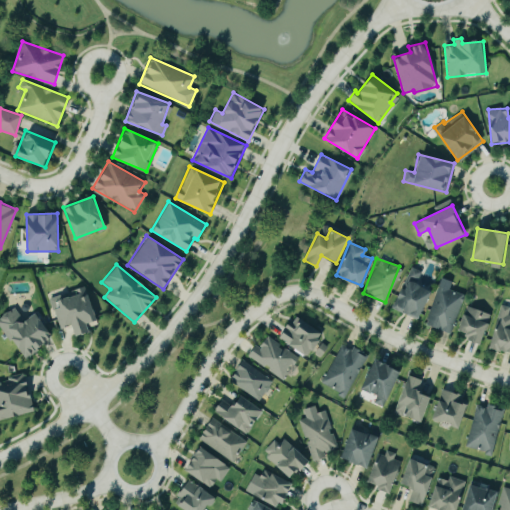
[(419,319),(431,291),(422,287),(427,274),(409,266),(392,308),(419,319)]
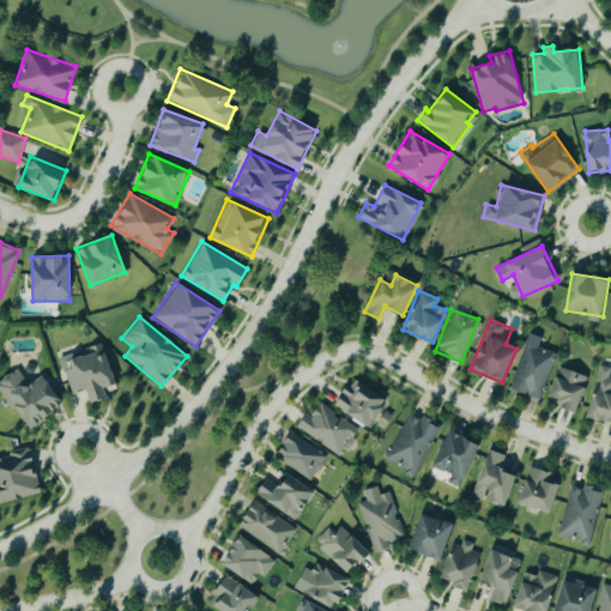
[(508,388),(539,398),(555,352),(538,346),(540,337),(526,332),(508,388)]
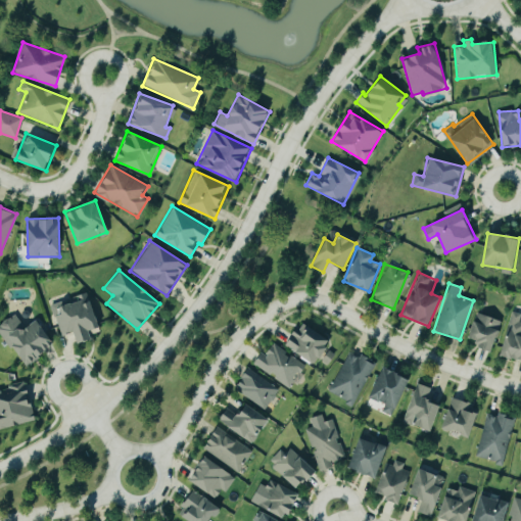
[(49,303),(59,335),(74,331),(78,343),(92,339),(89,331),(98,328),(90,301),(85,303),(82,294),(49,303)]
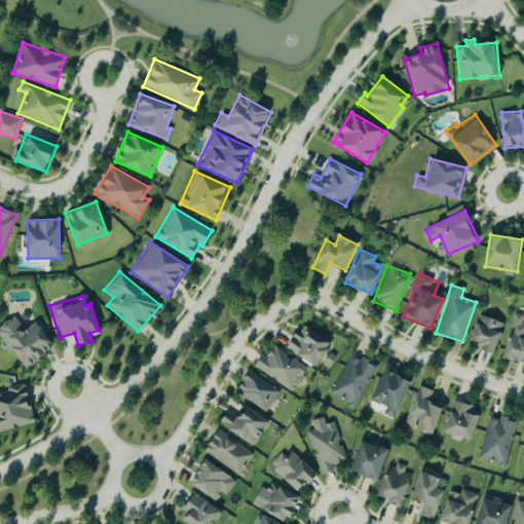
[(523,362),(523,323),(522,323),(523,315),(515,312),(503,358),(523,362)]
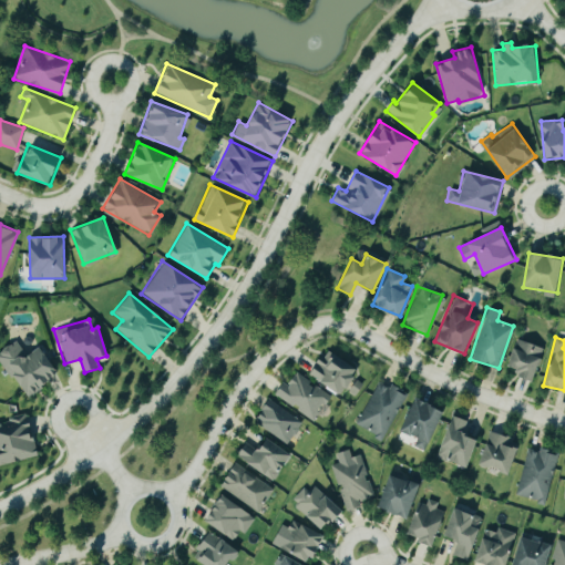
[(544,347),(516,339),(507,371),(534,379),(544,347)]
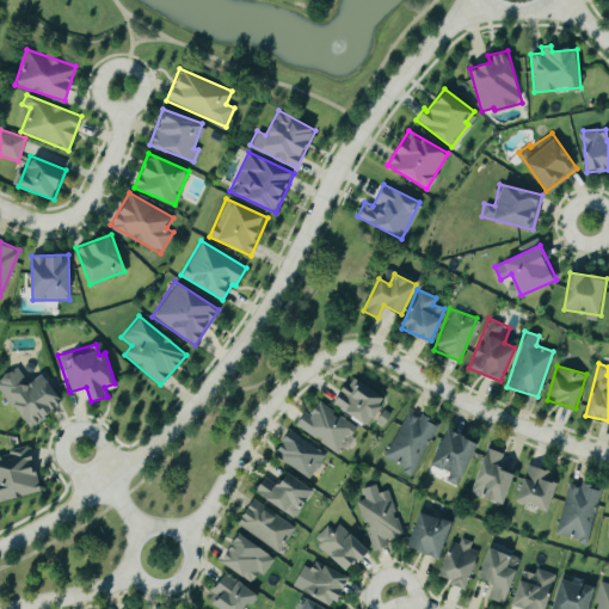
[(26,382),(18,367),(0,376),(0,392),(8,407),(14,404),(28,426),(62,407),(43,373),(26,382)]
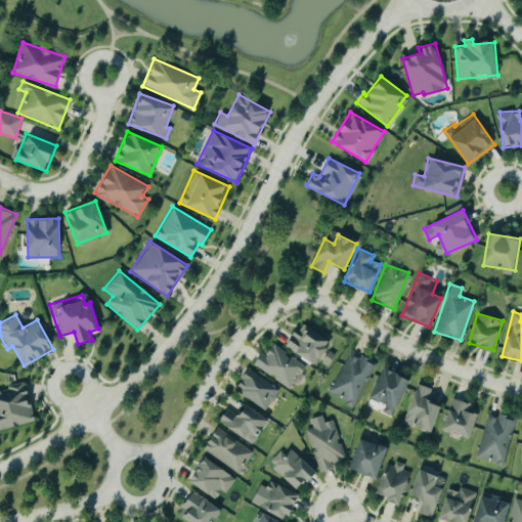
[(313,364),(316,359),(327,366),(335,355),(327,349),(332,342),(300,321),(285,345),(313,364)]
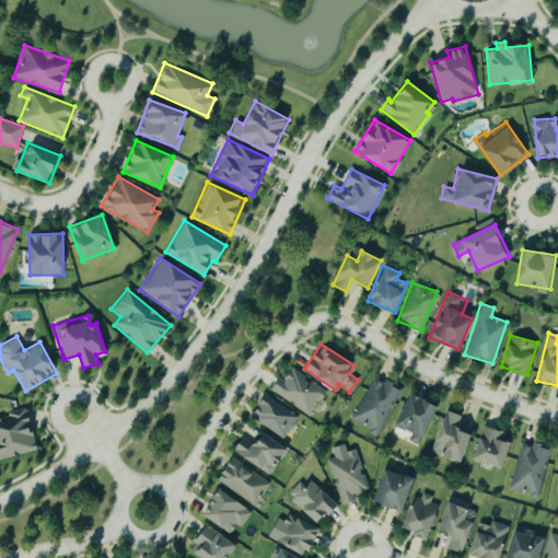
[(269,390),(310,416),(326,392),(290,368),(282,380),(278,376),(269,390)]
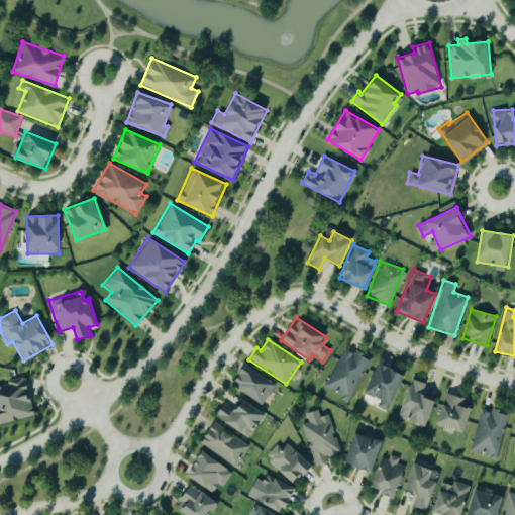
[(322,386),(347,400),(371,358),(355,349),(353,353),(344,347),(322,386)]
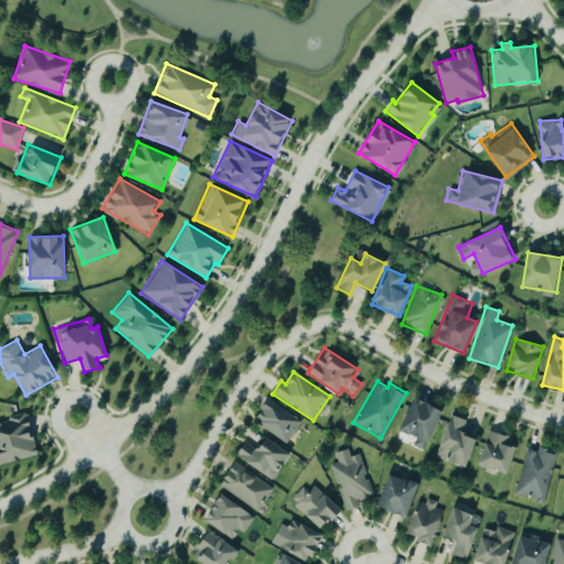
[(442,408),(415,397),(400,430),(416,437),(413,445),(426,450),(442,408)]
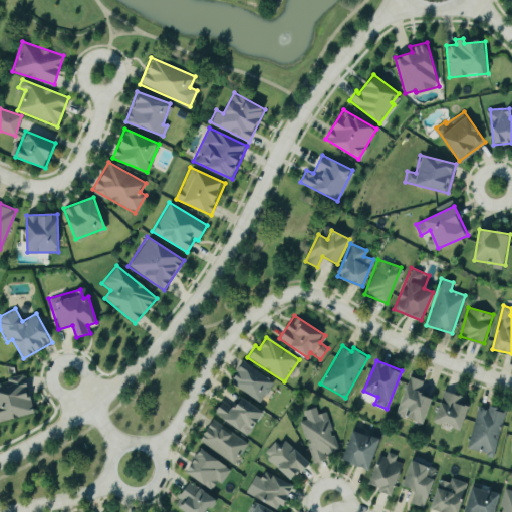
[(228,382),(261,401),(273,380),(240,361),(228,382)]
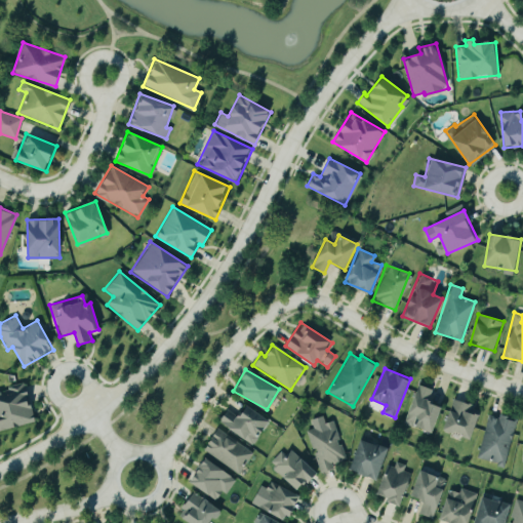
[(0,430),(34,423),(27,381),(6,386),(7,390),(0,392),(0,430)]
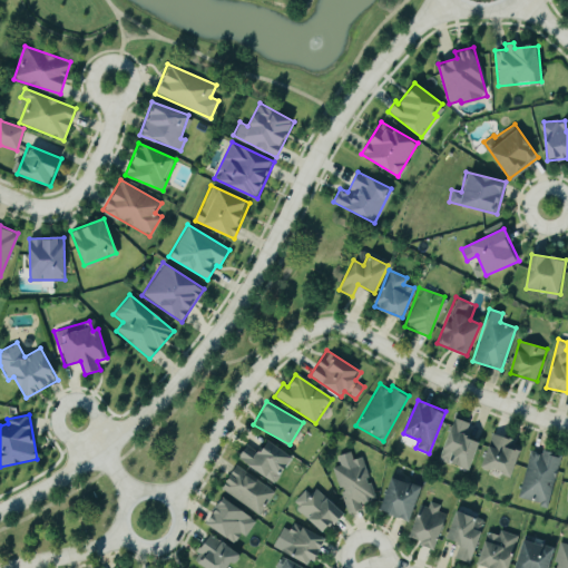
[(478,440),(471,439),(475,423),(450,419),(441,461),(472,468),(478,440)]
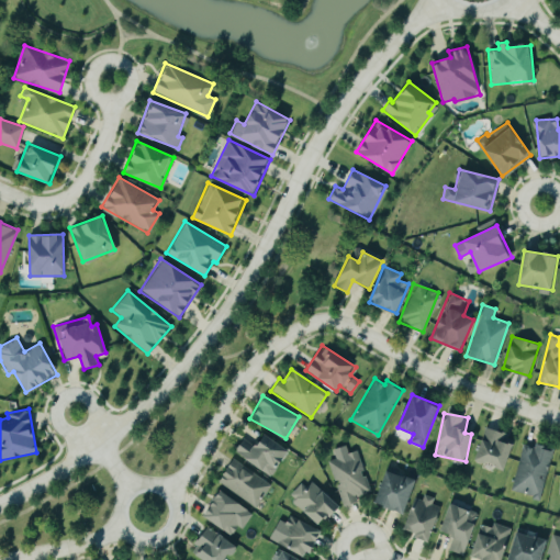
[(484,427),(476,461),(506,470),(516,436),(484,427)]
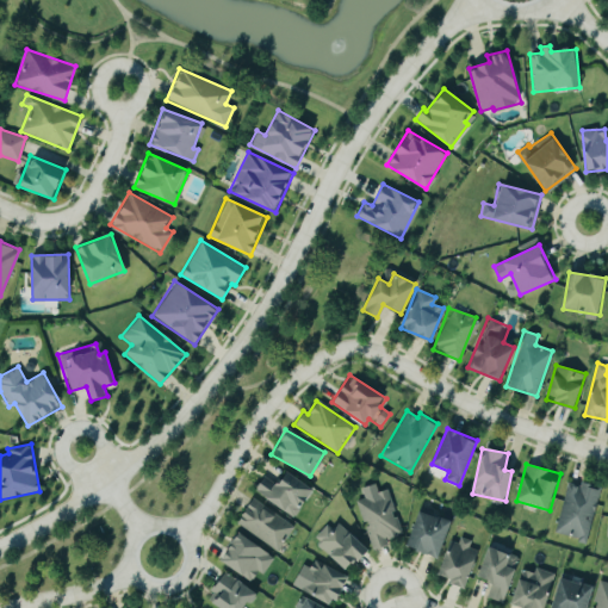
[(293,517),(314,488),(285,469),(274,484),(262,477),(254,490),(293,517)]
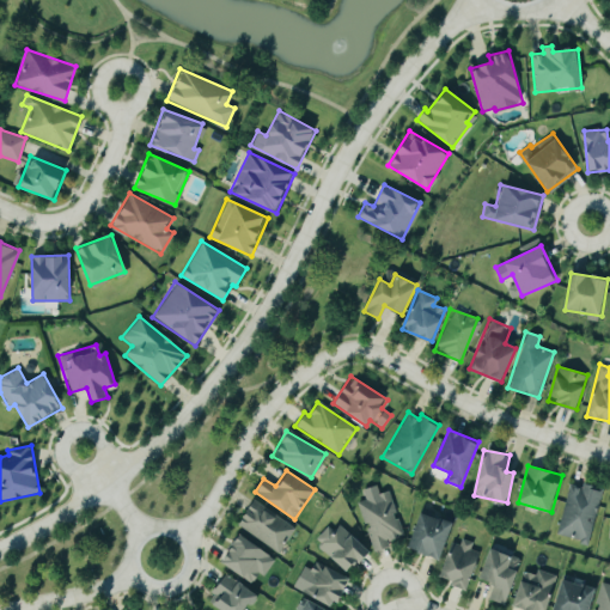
[(599,488),(581,483),(581,487),(567,483),(556,535),(589,542),(599,488)]
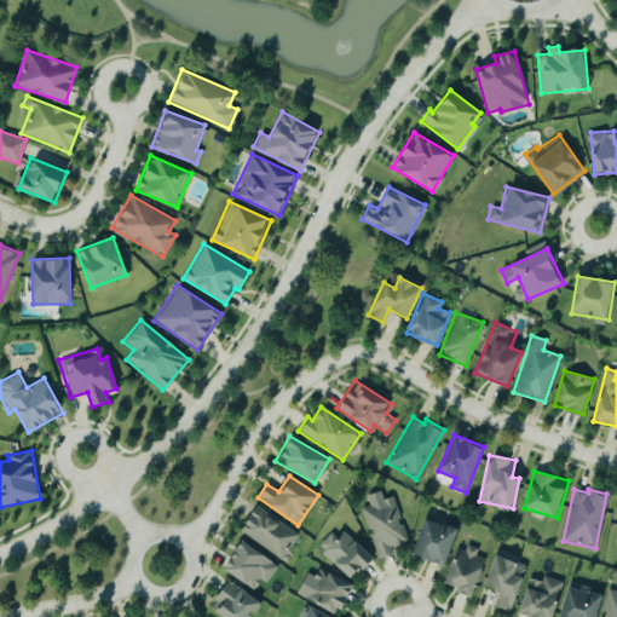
[(391,496),(381,499),(379,490),(364,494),(367,505),(361,507),(375,554),(407,545),(391,496)]
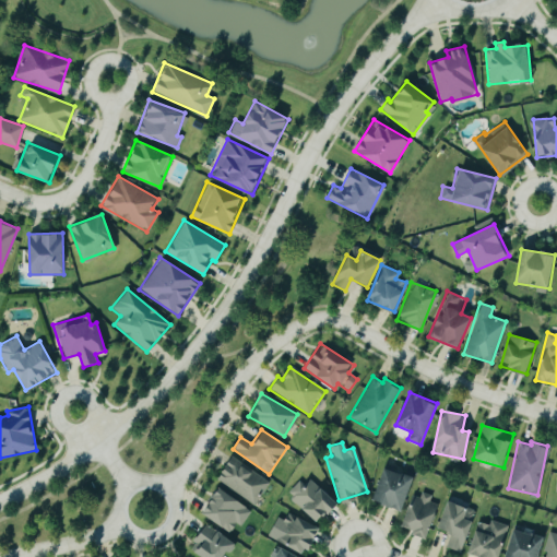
[(215,482),(255,502),(268,478),(228,458),(215,482)]
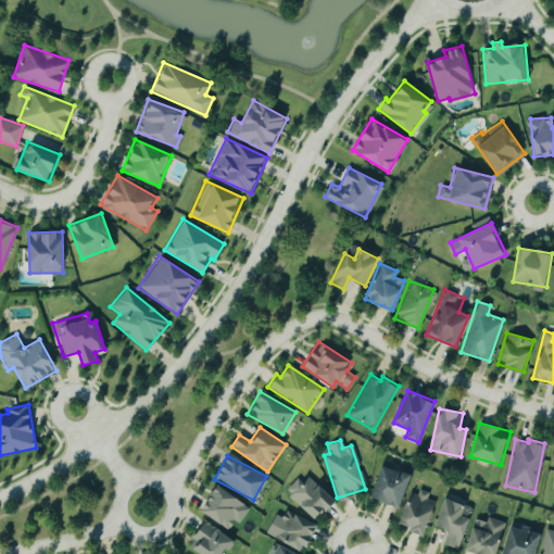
[(369,496),(399,508),(412,476),(382,464),(369,496)]
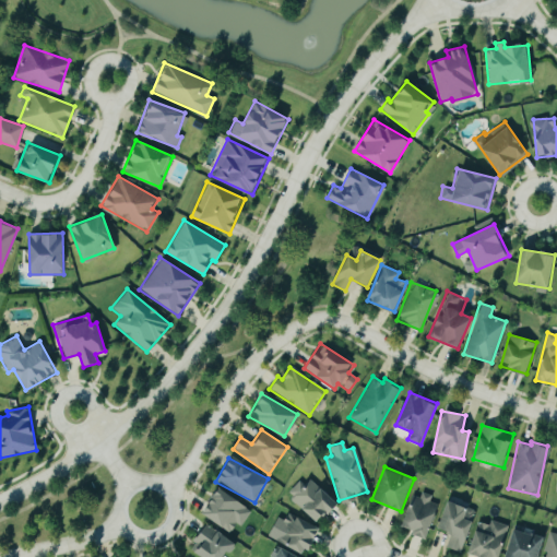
[(284,492),(317,524),(336,506),(309,478),(301,486),(296,481),(284,492)]
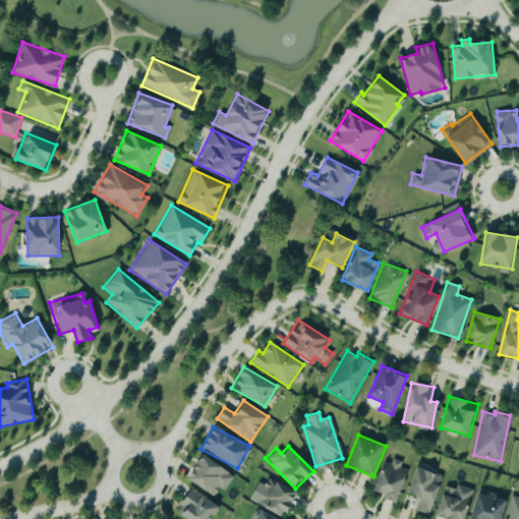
[(188,479),(214,496),(219,486),(223,489),(233,473),(204,455),(188,479)]
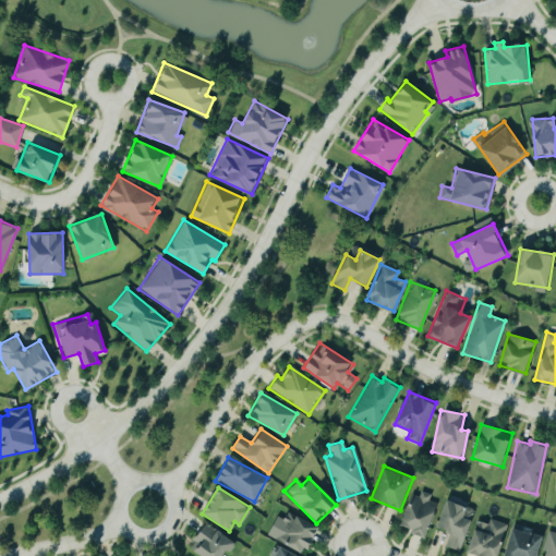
[(426,539),(437,503),(427,499),(430,494),(419,491),(418,496),(411,494),(401,526),(413,529),(412,534),(426,539)]
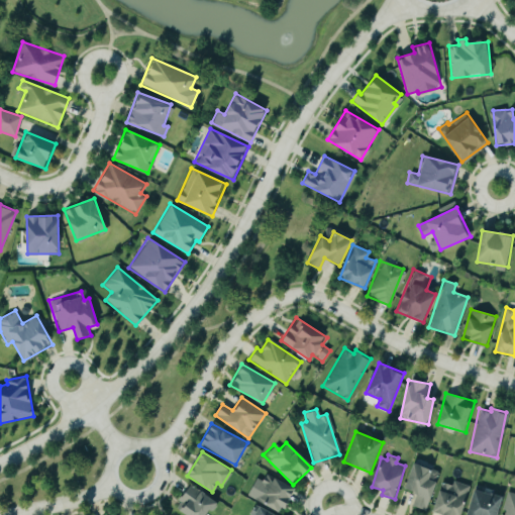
[(405,488),(416,492),(411,505),(427,510),(436,481),(432,480),(435,471),(413,464),(405,488)]
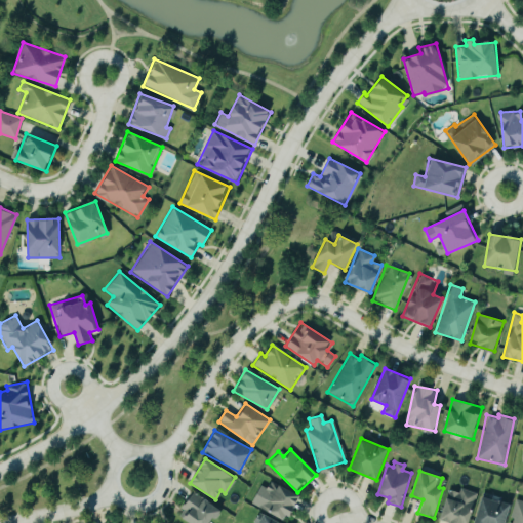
[(265,488),(259,485),(250,504),(287,522),(300,495),(268,480),(265,488)]
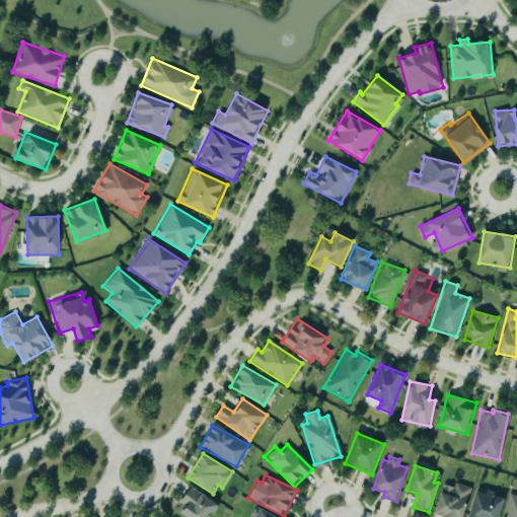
[(445,516),(462,516),(472,488),(453,482),(452,487),(444,484),(435,514),(445,516)]
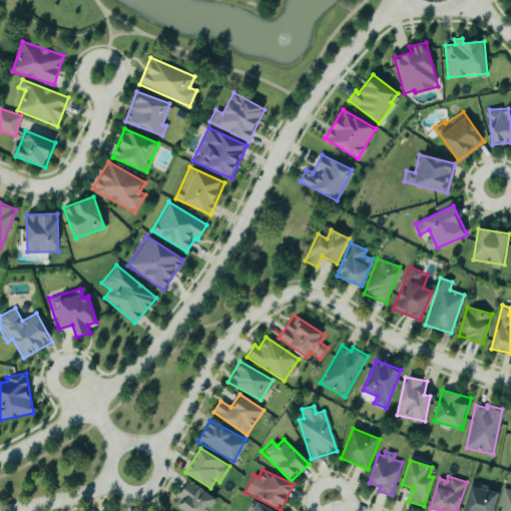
[(206,510),(215,497),(186,480),(172,503),(184,510),(206,510)]
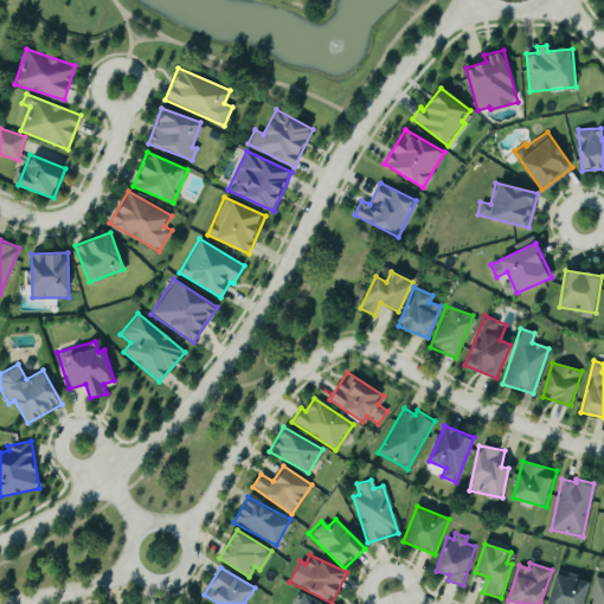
[(583,603),(589,582),(554,574),(548,603),(583,603)]
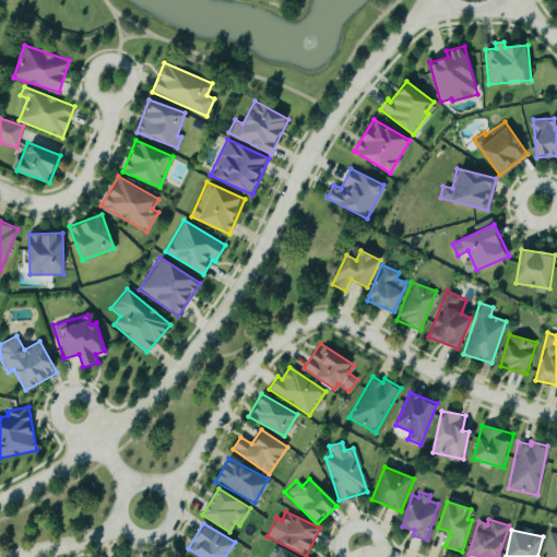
[(540,556),(556,556),(556,533),(546,531),(540,556)]
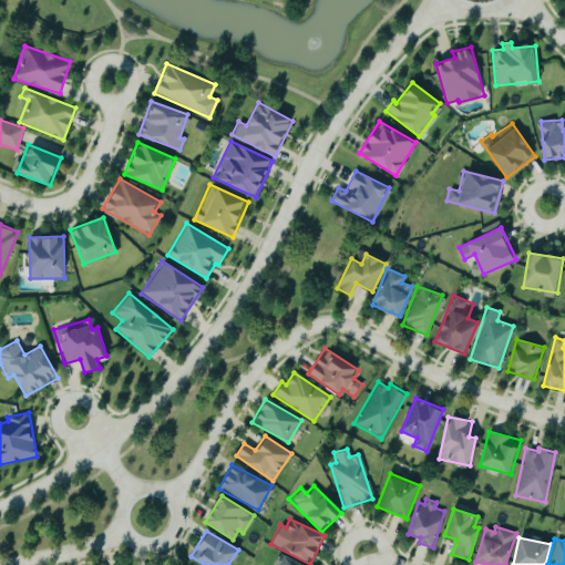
[(304,564),(277,554),(271,564),(304,564)]
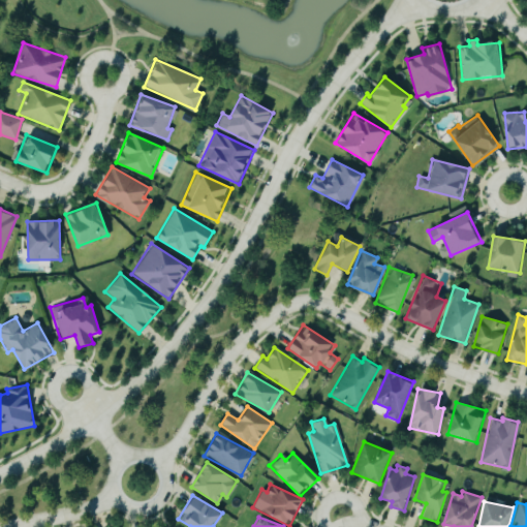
All buildings are outlined.
